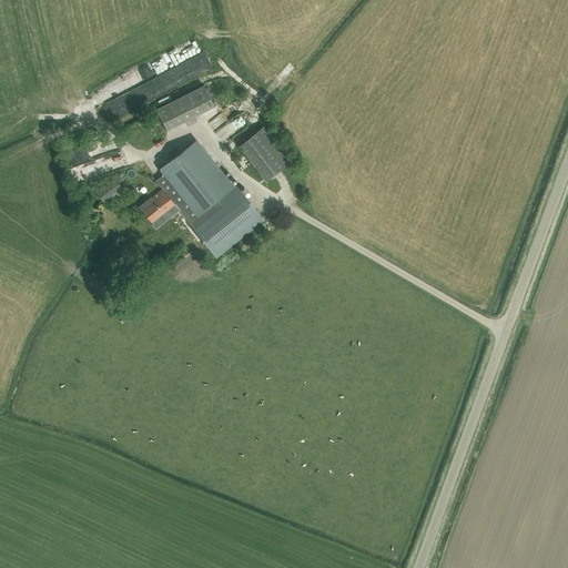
[(214,107),(204,87),(156,110),(166,131),(214,107)]
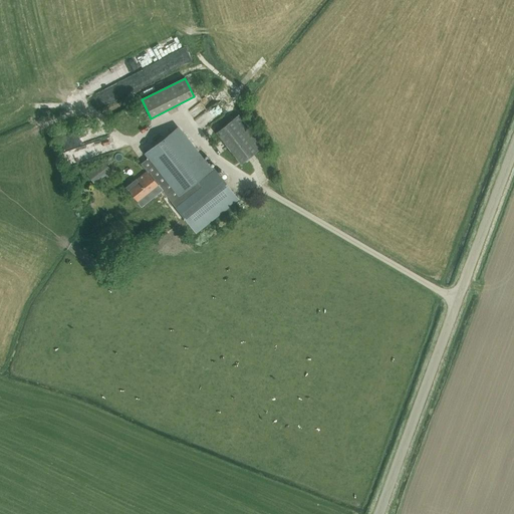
[(207,112),(217,105),(214,101),(205,108),(207,112)]
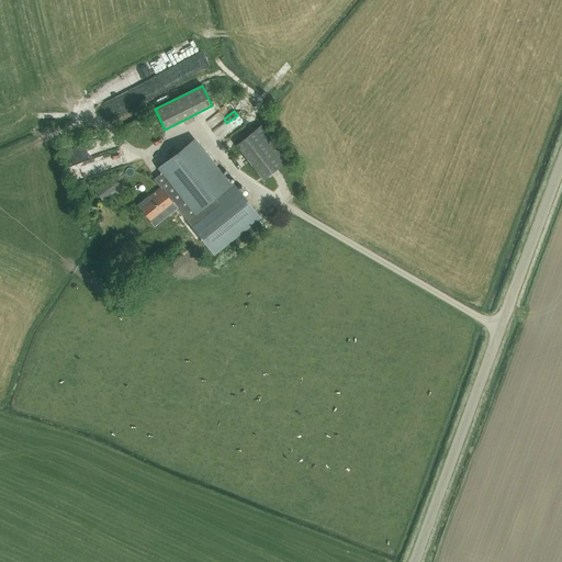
[(263,179),(287,160),(260,126),(236,145),(263,179)]
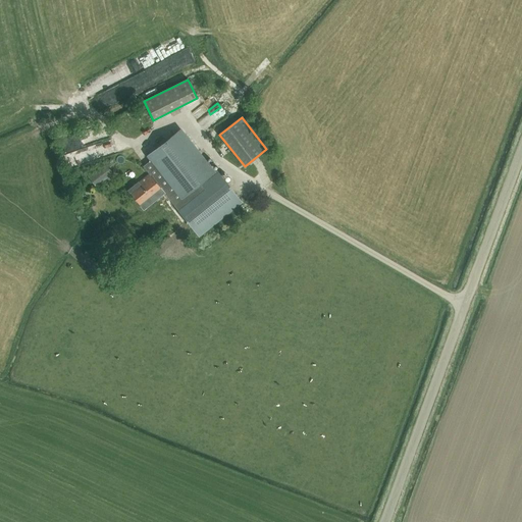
[(150,160),(143,165),(144,166),(150,173),(149,174),(164,194),(199,237),(242,203),(216,170),(214,172),(179,129),(146,156),(150,160)]
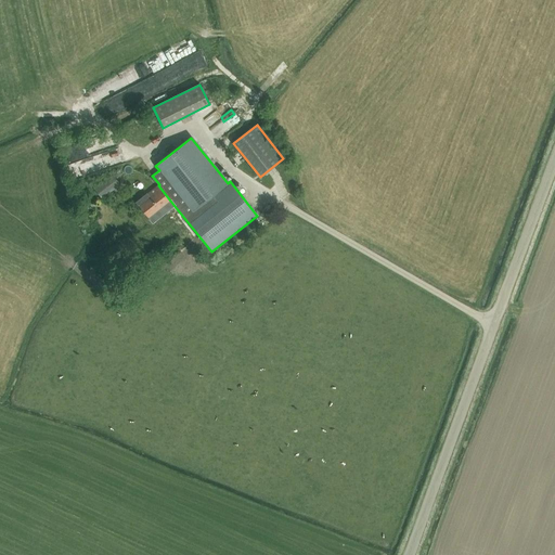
[(71,160),(75,175),(121,162),(117,147),(71,160)]
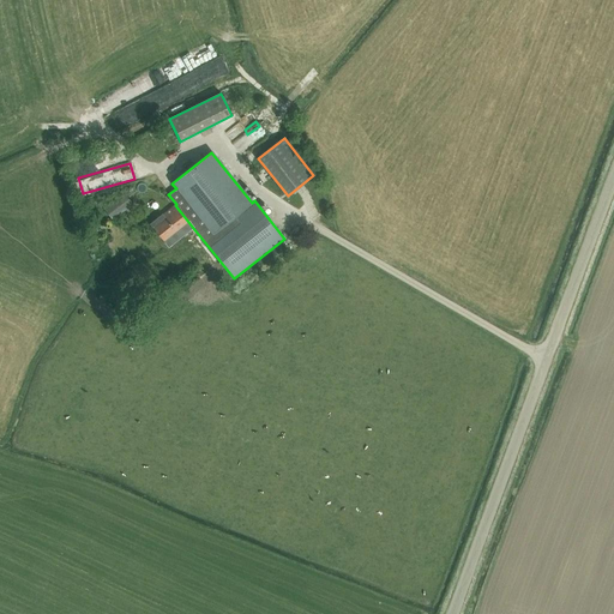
[(113,220),(132,205),(122,193),(104,208),(113,220)]
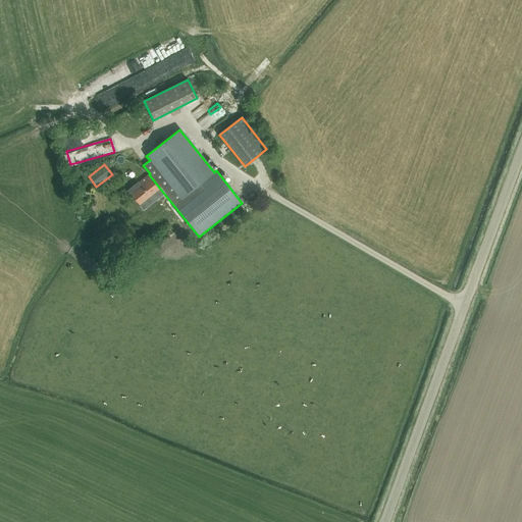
[(139,181),(127,190),(144,210),(164,194),(149,174),(140,181),(139,181)]
